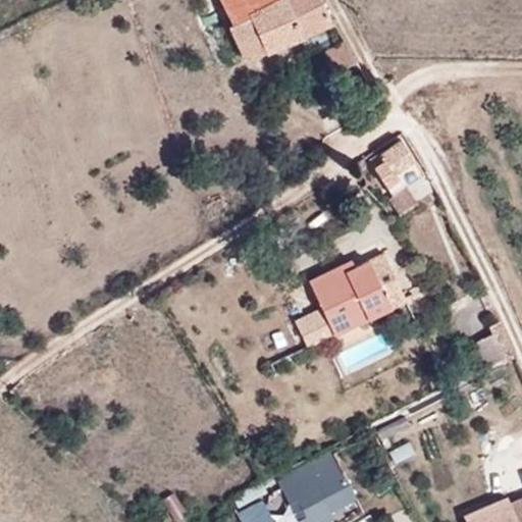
[(283,0),(219,0),(232,23),(229,25),(245,59),(301,36),(283,0)]
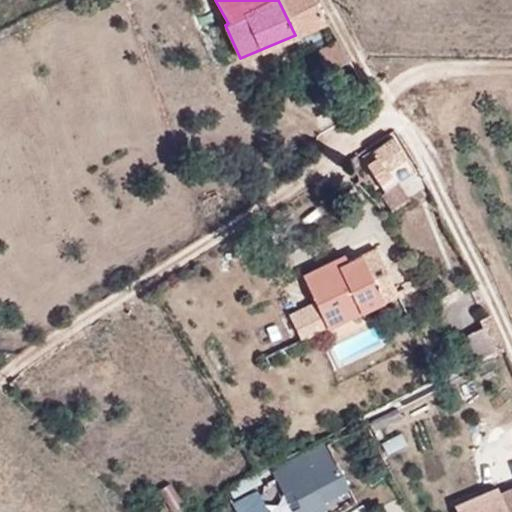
[(278,0),(295,35),(326,22),(315,0),(278,0)]
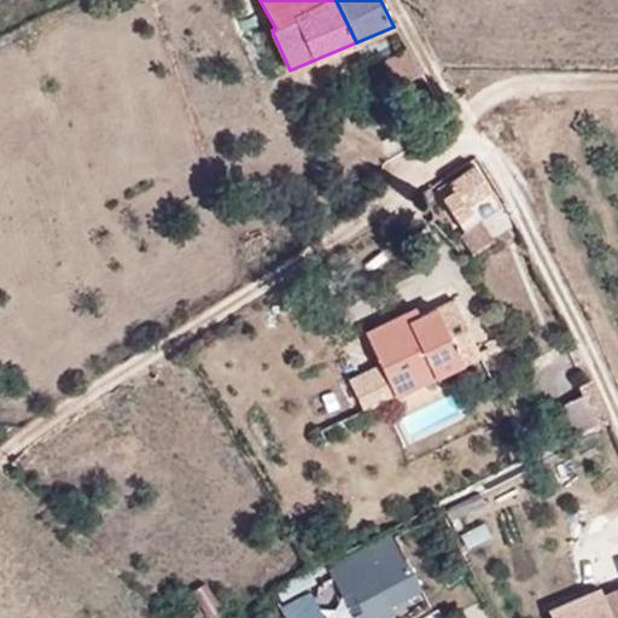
[(424,75),(408,48),(380,63),(395,92),(424,75)]
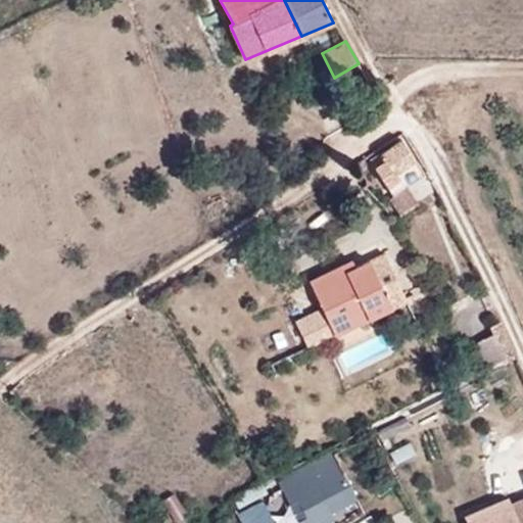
[(425,175),(401,139),(370,160),(394,195),(425,175)]
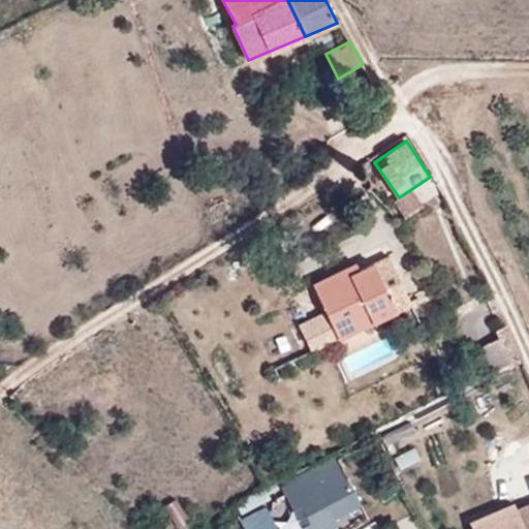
[(325,310),(339,340),(412,305),(389,256),(360,271),(349,275),(346,268),(312,284),(325,310)]
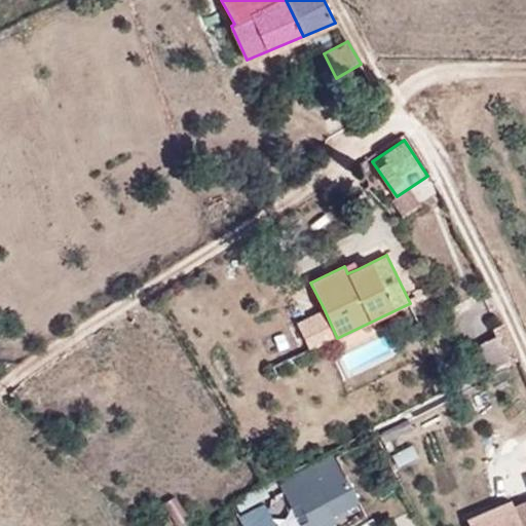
[(347,273),(358,269),(353,262),(344,266),(347,273)]
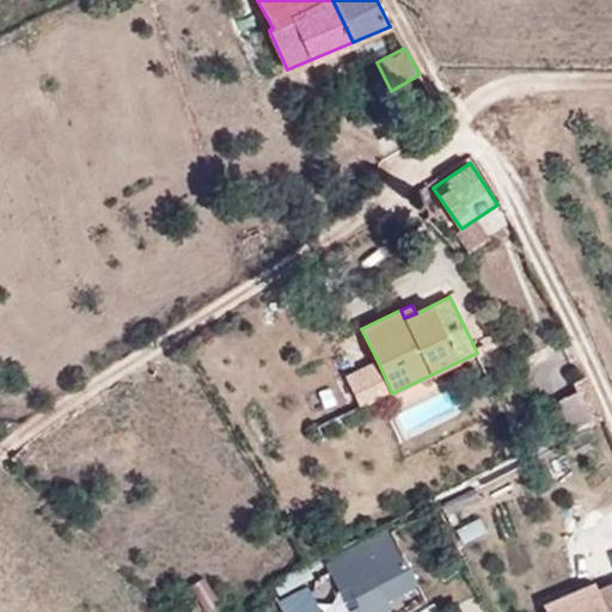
[(361,407),(392,393),(377,359),(346,373),(361,407)]
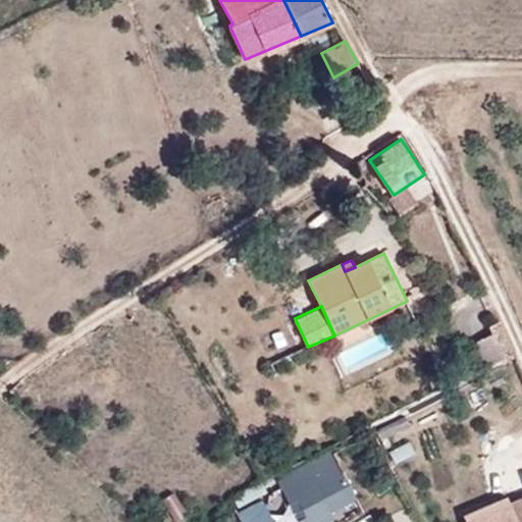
[(484,368),(515,353),(500,320),(488,325),(491,333),(472,343),(484,368)]
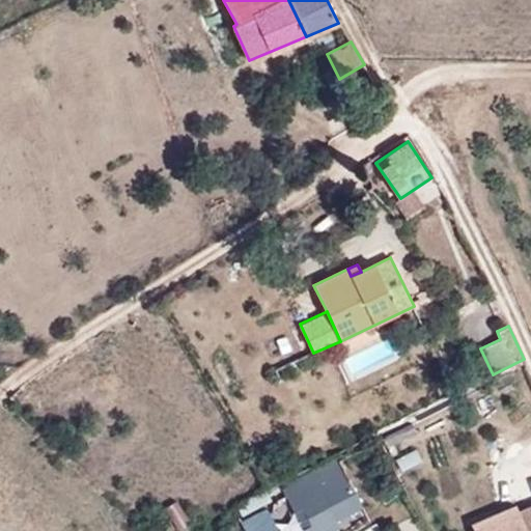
[(288,502),(345,472),(339,462),(283,491),(288,502)]
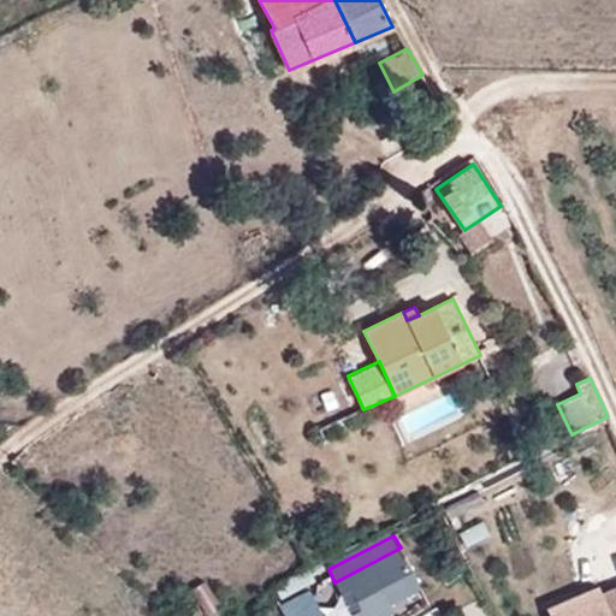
[(421,587),(401,548),(335,582),(342,596),(350,591),(362,615),(379,615),(392,610),(389,603),(421,587)]
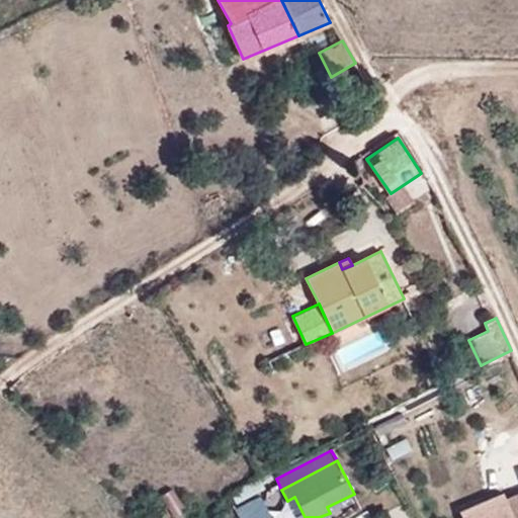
[(517,517),(517,492),(506,498),(502,492),(459,511),(462,517),(517,517)]
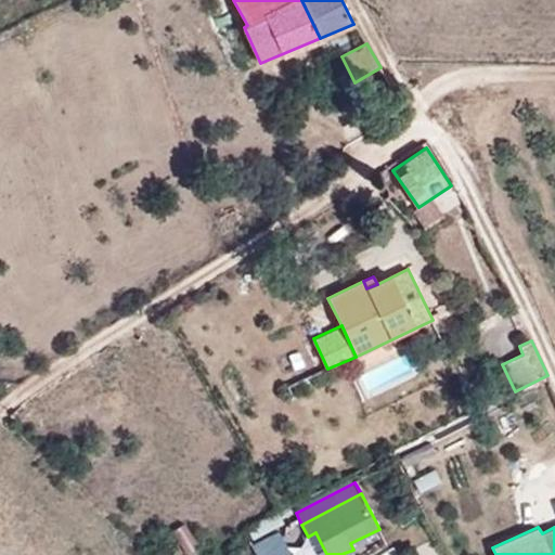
[(258,554),(295,554),(282,530),(254,545),(258,554)]
